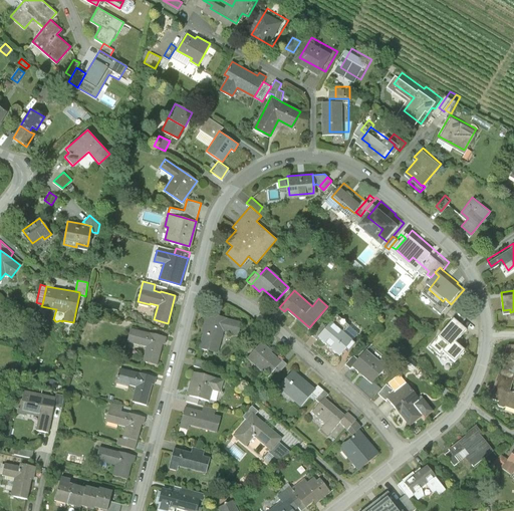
[(452,309),(459,315),(465,321),(470,315),(457,304),(452,309)]
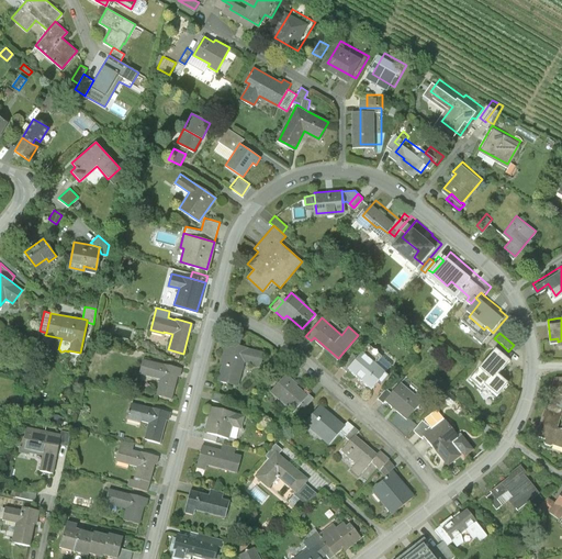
[(270,349),(233,339),(227,360),(229,361),(225,377),(244,382),(250,357),(267,361),(270,349)]
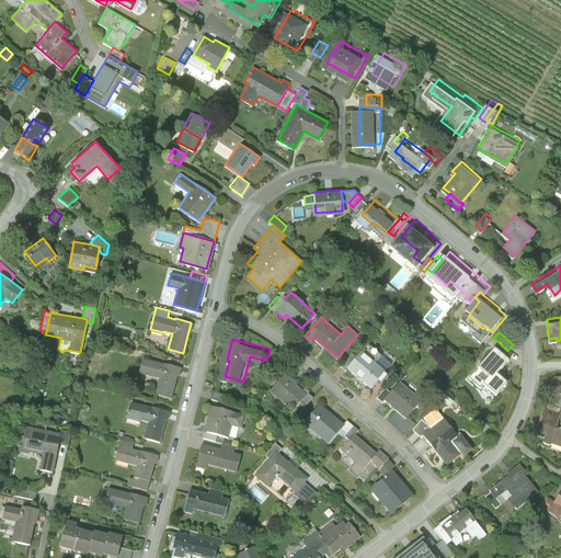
[(356,356),(346,367),(369,387),(384,371),(373,362),(380,353),(367,343),(356,356)]
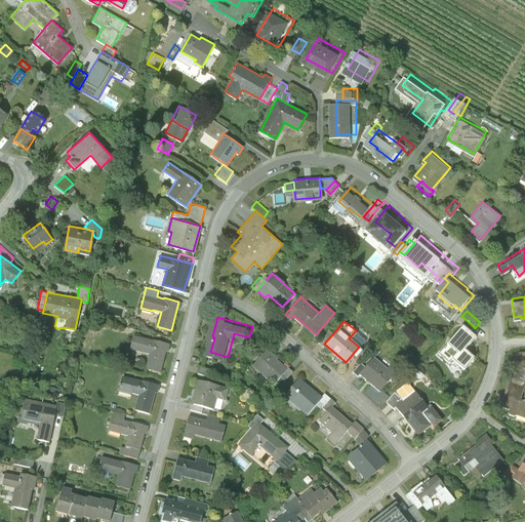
[(469,322),(444,349),(454,358),(457,354),(470,364),(479,354),(470,346),(481,332),(475,328),(469,322)]
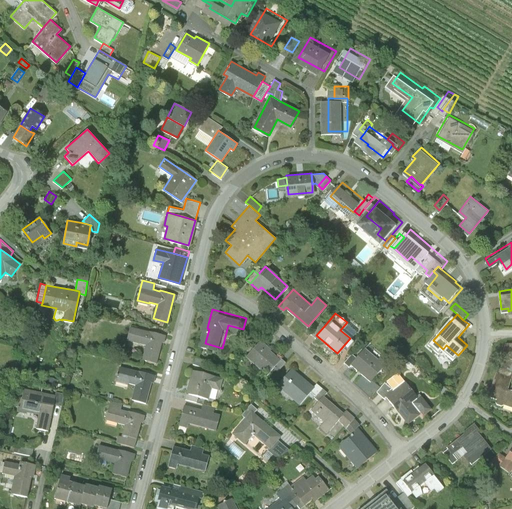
[(321,321),(311,333),(315,336),(316,335),(325,325),(321,321)]
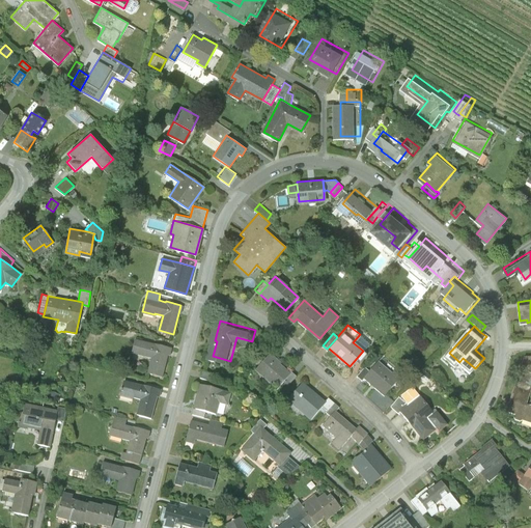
[(155,344),(135,339),(132,351),(151,356),(147,371),(162,376),(167,353),(169,354),(171,346),(155,342),(155,344)]
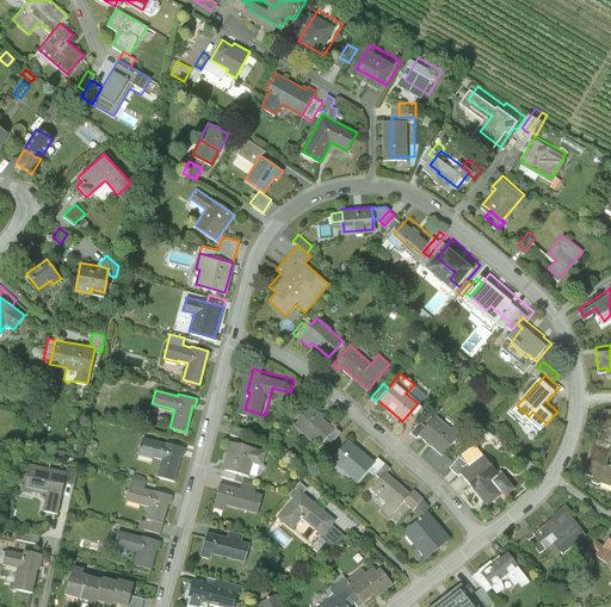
[(319,403),(301,422),(331,448),(338,440),(346,429),(329,414),(331,413),(319,403)]
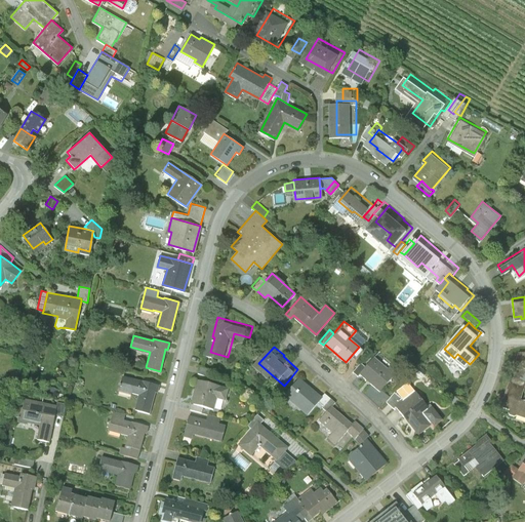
[(524,348),(517,348),(508,378),(523,383),(524,377),(524,348)]
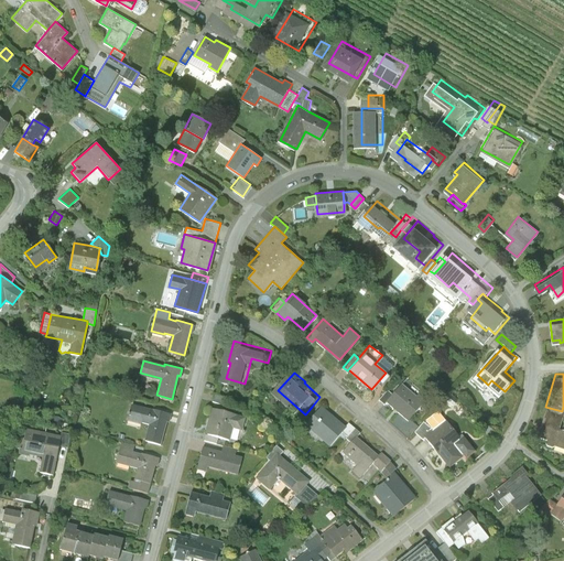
[(409,379),(400,390),(393,398),(415,417),(432,397),(419,385),(418,387),(409,379)]
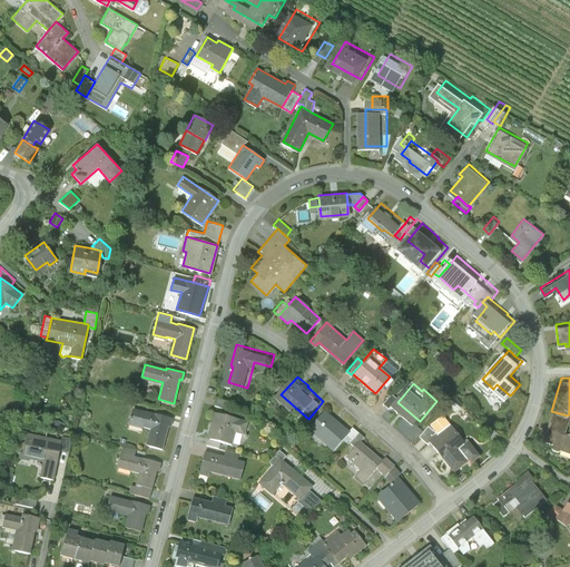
[(399,390),(390,401),(395,404),(397,402),(404,394),(399,390)]
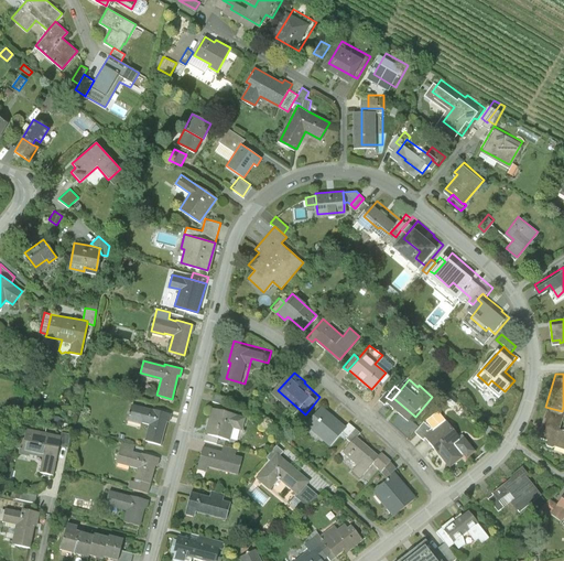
[(154,409),(132,403),(128,419),(141,422),(141,421),(151,423),(147,439),(161,443),(167,419),(169,420),(171,412),(154,408),(154,409)]
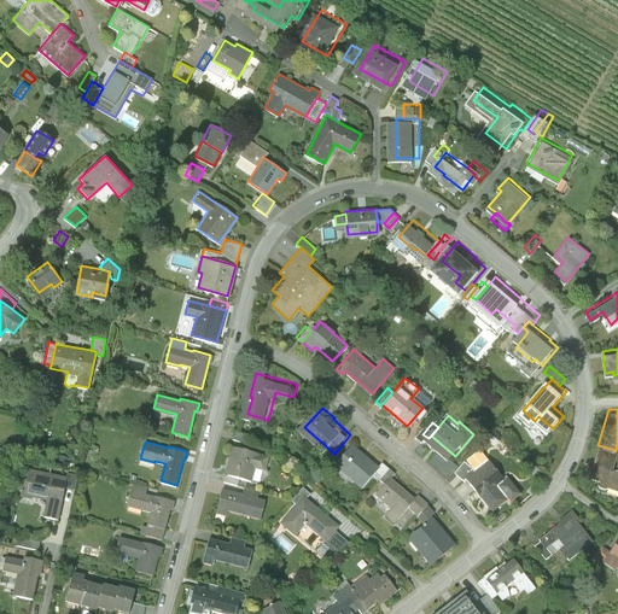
[(357,442),(349,451),(342,460),(368,483),(378,471),(384,465),(357,442)]
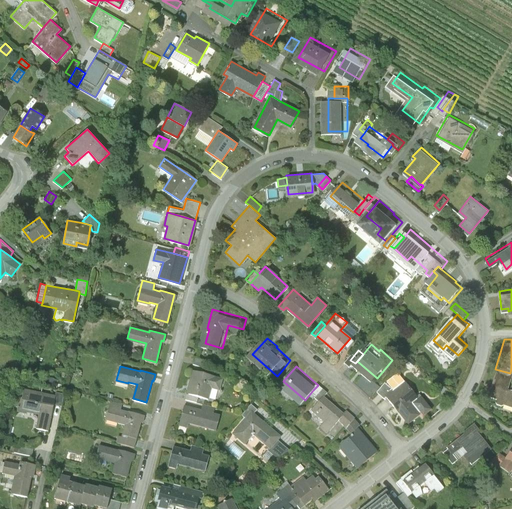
[(229,374),(199,367),(193,389),(204,392),(215,394),(217,383),(226,385),(229,374)]
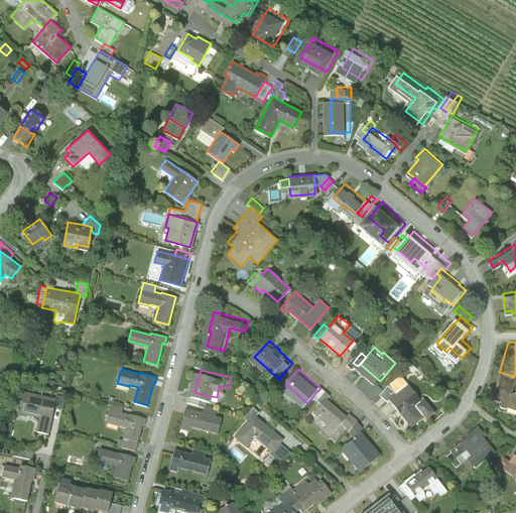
[(291,377),(285,372),(279,379),(285,384),(291,377)]
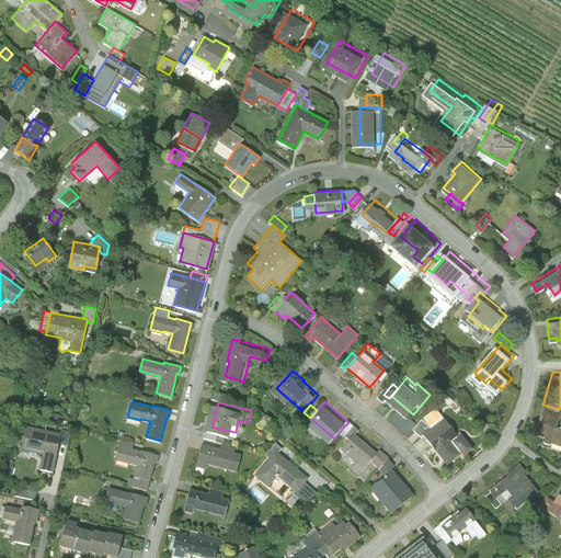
[(560,424),(556,422),(559,409),(542,405),(534,431),(542,433),(541,436),(544,440),(549,441),(551,440),(560,443),(560,424)]
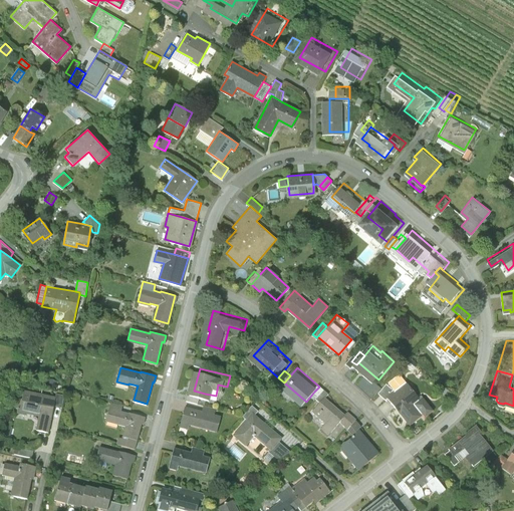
[(403,373),(393,381),(400,390),(394,395),(417,421),(427,413),(418,402),(425,396),(413,380),(410,382),(403,373)]
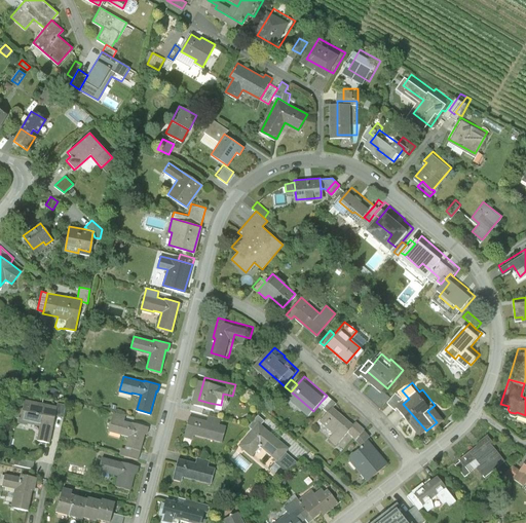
[(331,390),(327,396),(322,401),(328,406),(329,405),(333,408),(338,403),(341,400),(331,390)]
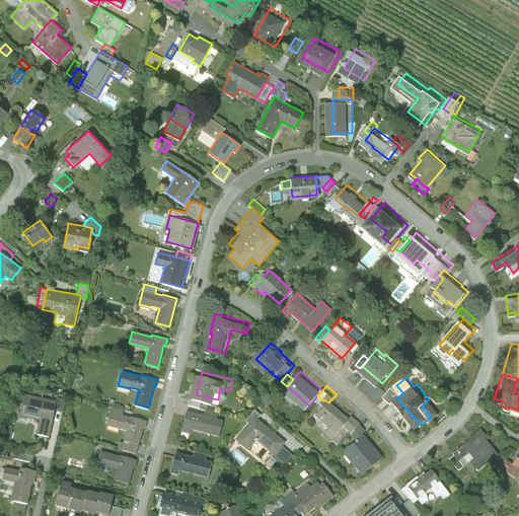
[(387,392),(394,401),(397,398),(403,393),(396,385),(387,392)]
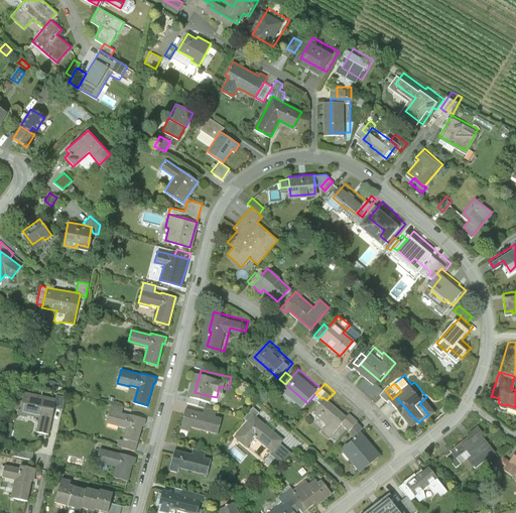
[(55,397),(24,391),(21,410),(18,409),(17,414),(26,416),(26,415),(40,417),(37,432),(48,434),(53,407),(55,397)]
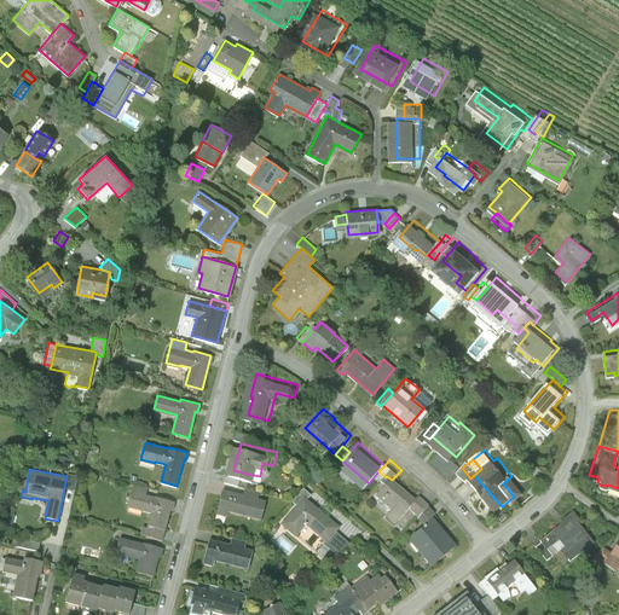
[(233,470),(232,476),(246,480),(247,474),(233,470)]
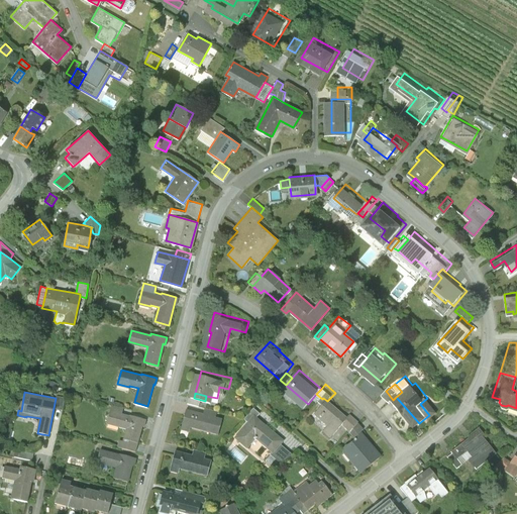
[(57,395),(56,398),(54,408),(62,409),(65,397),(57,395)]
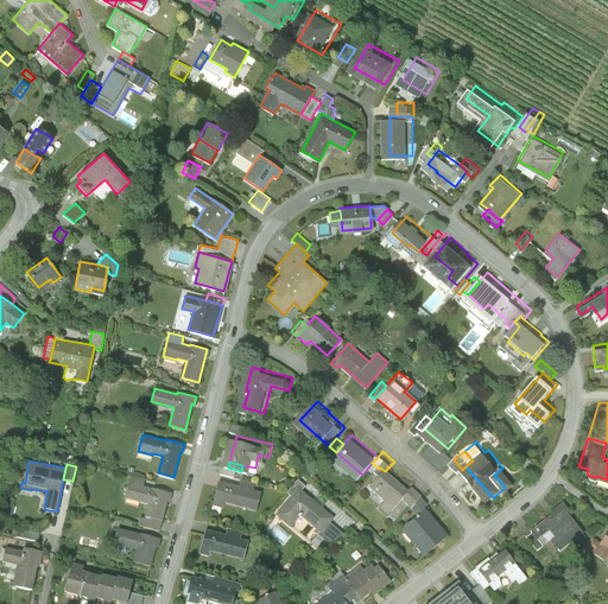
[(416,488),(391,465),(385,471),(377,482),(392,496),(387,502),(396,509),(410,494),(416,488)]
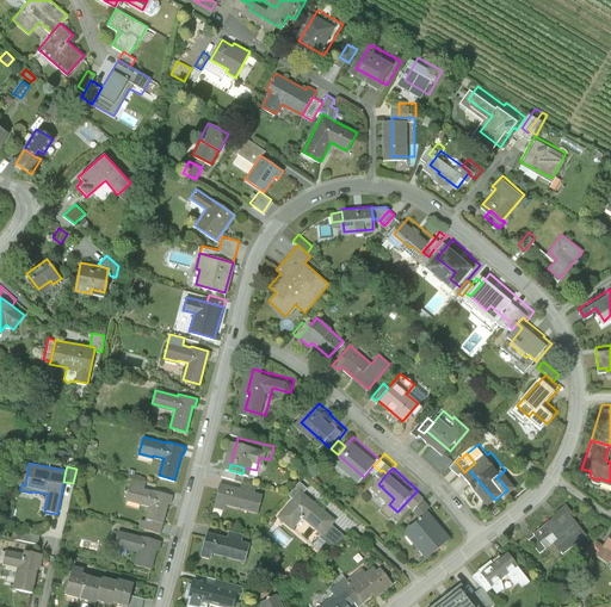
[(133,476),(127,497),(150,503),(146,520),(141,519),(140,525),(160,531),(168,500),(171,501),(173,493),(159,489),(159,490),(143,485),(146,479),(133,476)]
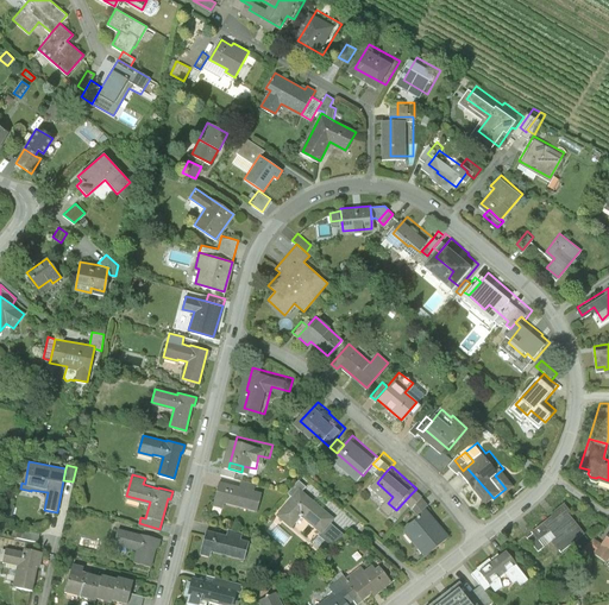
[(246,484),(227,478),(220,502),(230,504),(231,498),(264,508),(269,489),(261,486),(262,480),(249,477),(246,484)]
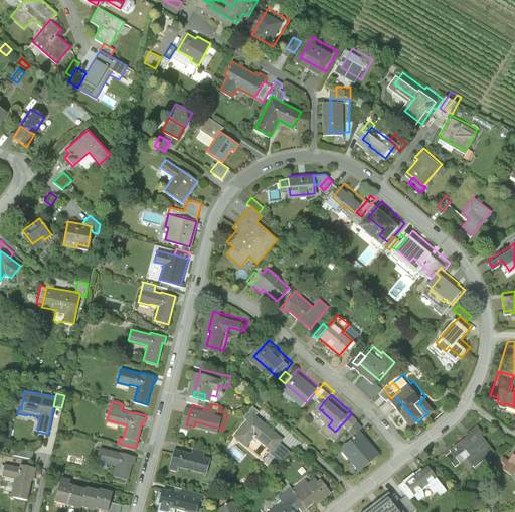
[(248,414),(253,417),(259,411),(261,413),(265,408),(259,403),(248,414)]
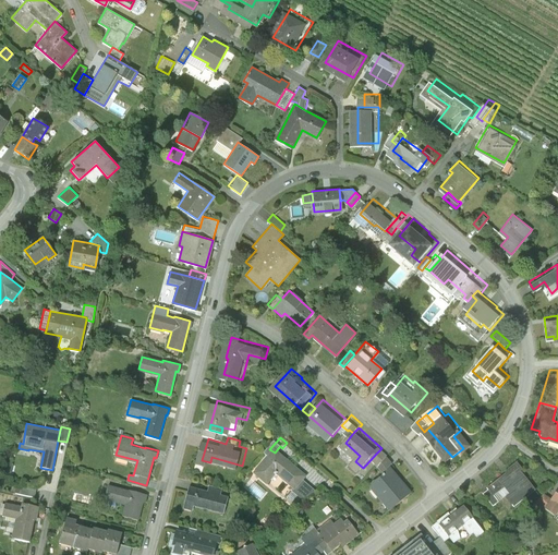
[(384,445),(381,448),(376,454),(384,463),(392,451),(384,445)]
